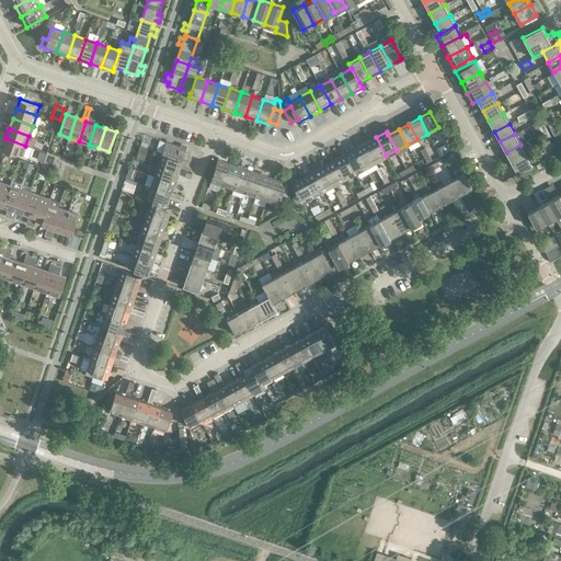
[(386,156),(376,137),(365,142),(376,162),(386,156)]
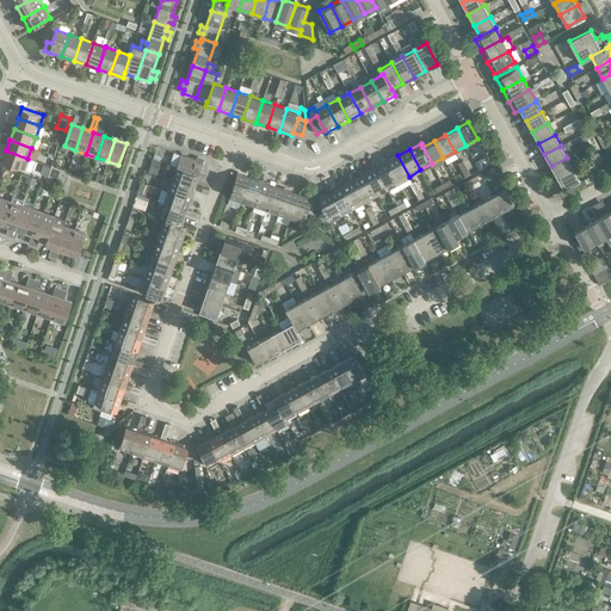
[(28,159),(6,150),(2,162),(24,170),(28,159)]
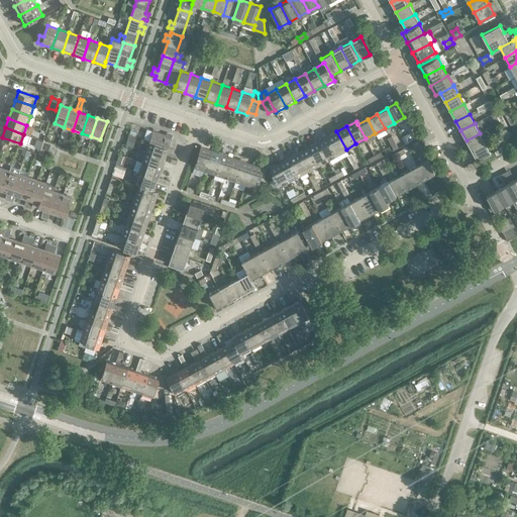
[(172,137),(152,130),(149,141),(169,147),(172,137)]
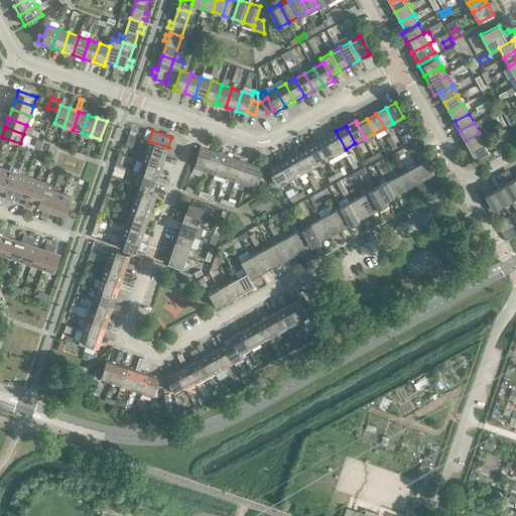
[(346,149),(336,131),(327,136),(336,154),(346,149)]
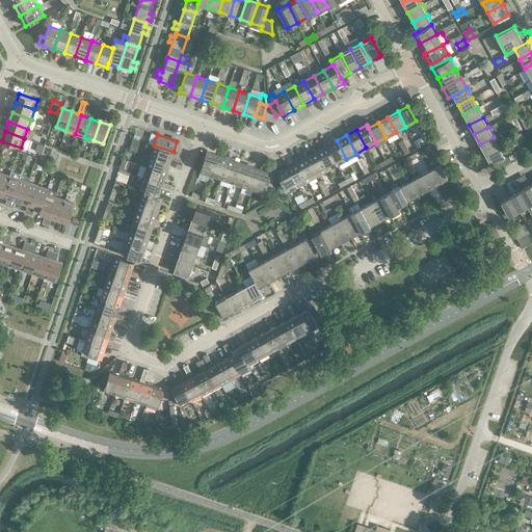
[(418,148),(423,144),(420,138),(419,137),(414,140),(418,148)]
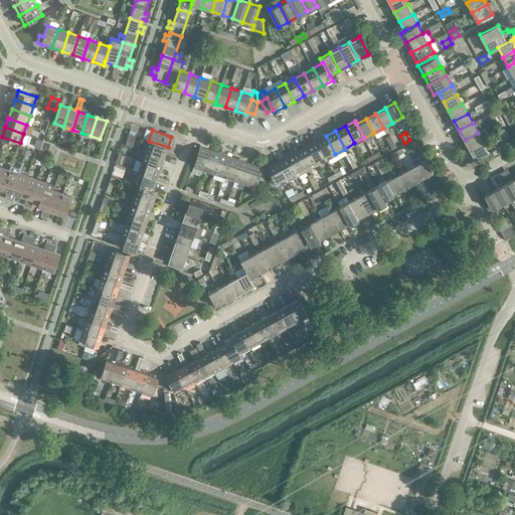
[(483,142),(478,133),(465,140),(470,149),(483,142)]
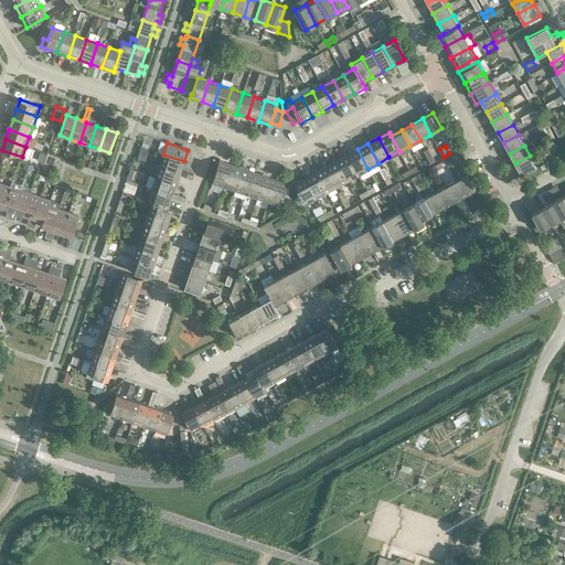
[(149,149),(141,147),(138,158),(146,161),(149,149)]
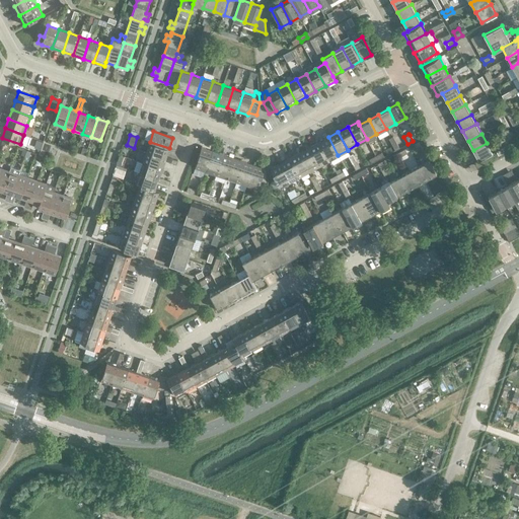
[(338,155),(328,137),(318,143),(328,160),(338,155)]
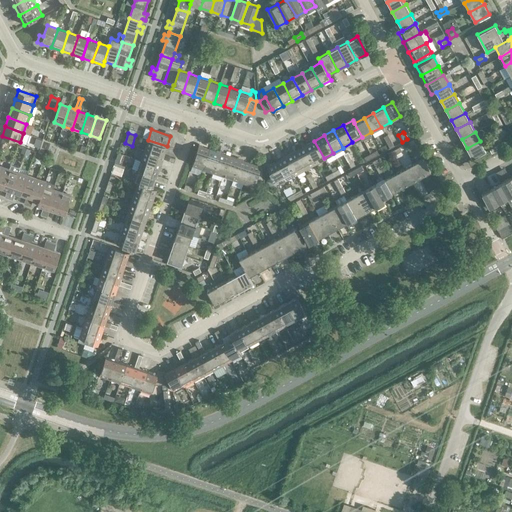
[(167,146),(148,140),(144,150),(163,157),(164,154),(167,146)]
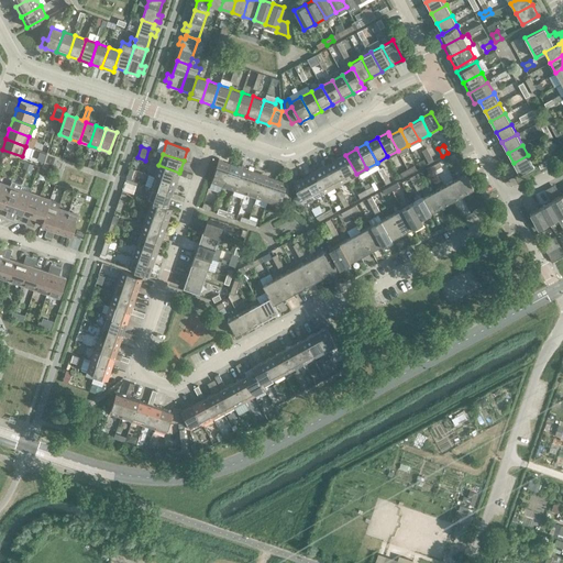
[(356,174),(345,155),(335,161),(345,179),(356,174)]
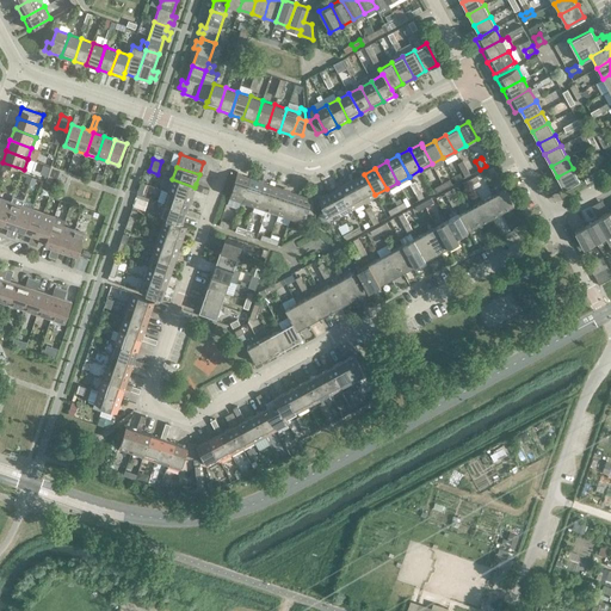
[(580,180),(573,168),(557,177),(563,189),(580,180)]
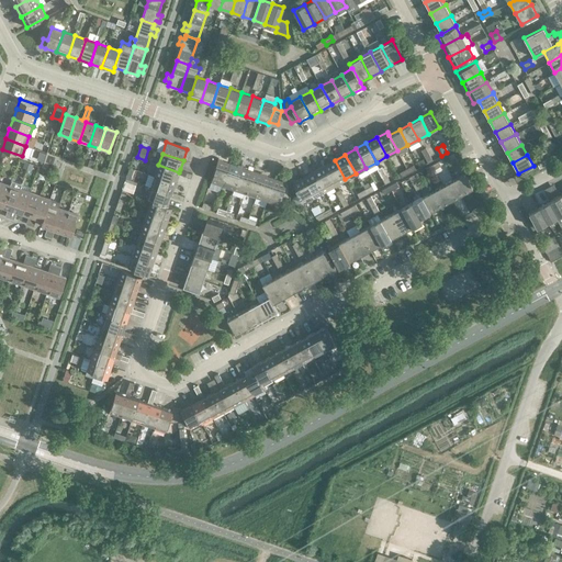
[(229,164),(218,159),(211,180),(223,184),(229,164)]
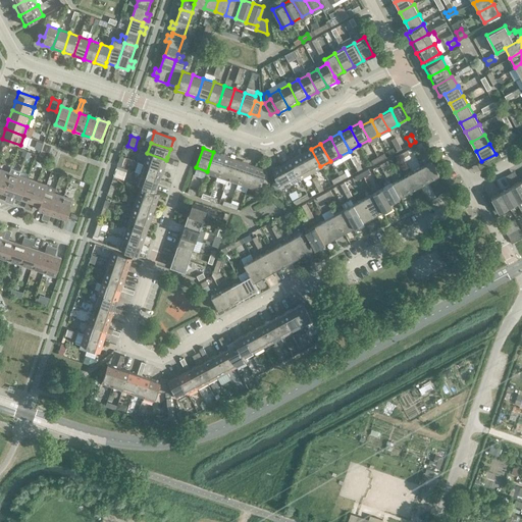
[(320,166),(311,149),(301,154),(311,171),(320,166)]
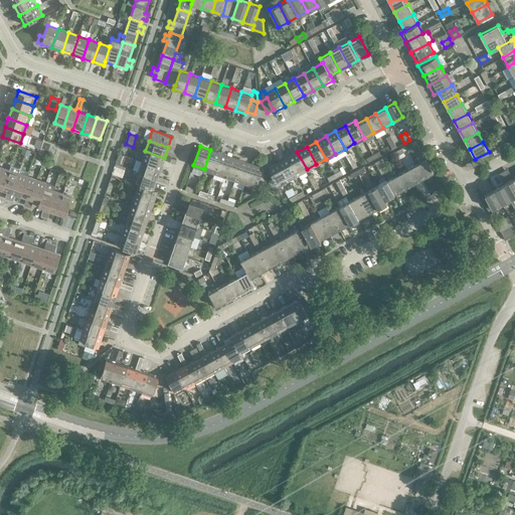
[(221,153),(210,150),(204,169),(214,172),(221,153)]
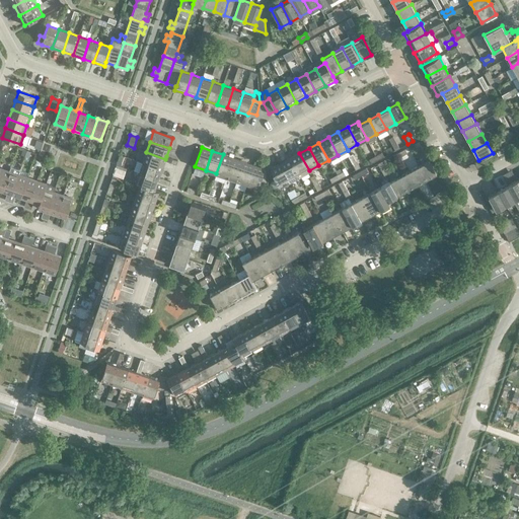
[(165,159),(146,152),(143,162),(162,169),(164,160),(170,162),(171,158),(166,156),(165,159)]
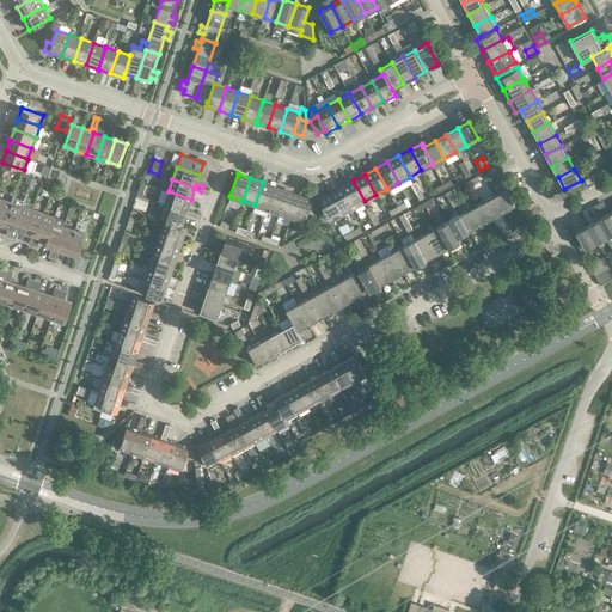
[(365,201),(353,181),(342,187),(353,207),(365,201)]
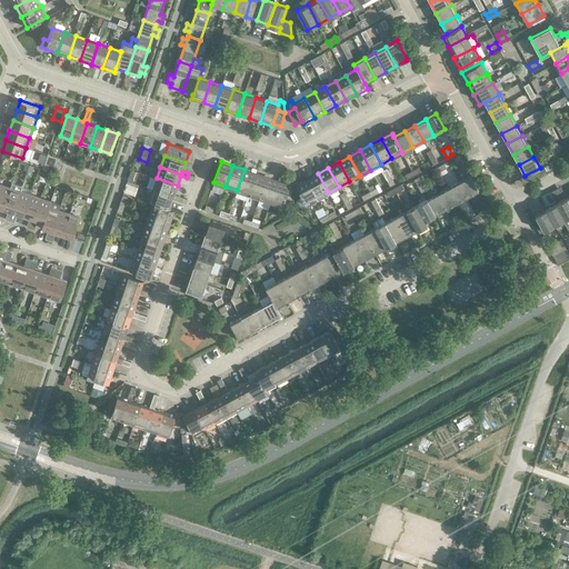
[(256,173),(245,169),(237,190),(248,195),(256,173)]
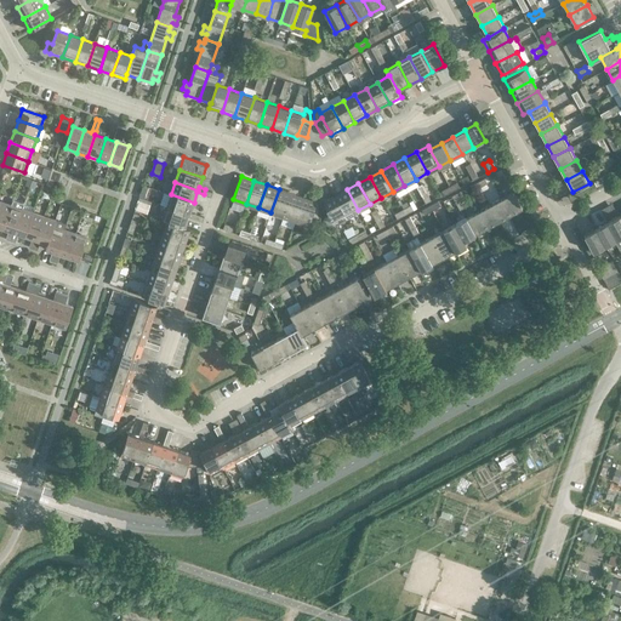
[(291,193),(279,189),(271,212),(283,216),(291,193)]
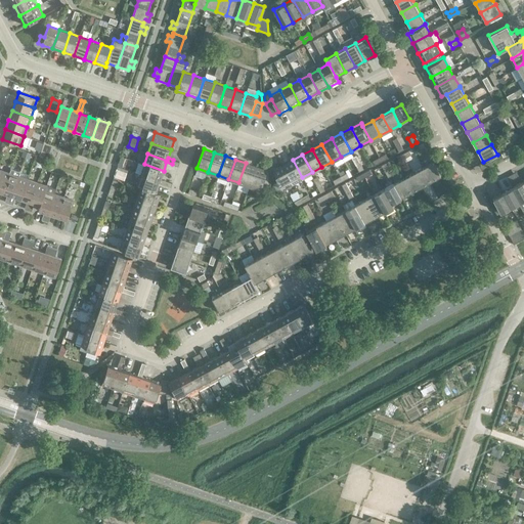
[(302,177),(293,160),(282,165),(293,183),(302,177)]
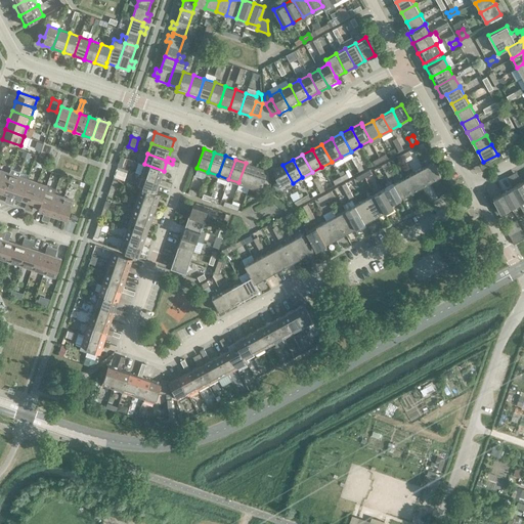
[(440,175),(433,162),(423,167),(431,181),(440,175)]
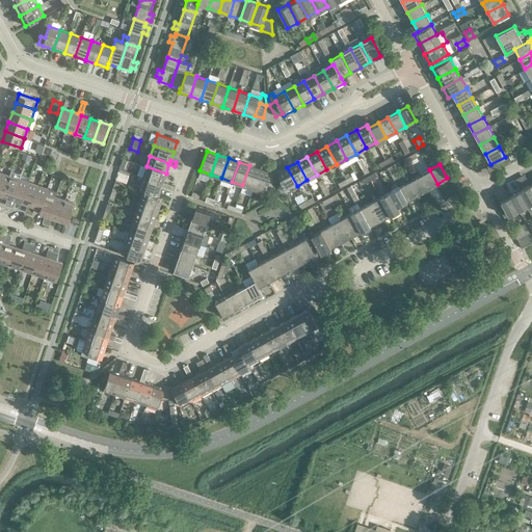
[(260,169),(249,165),(242,185),(254,189),(260,169)]
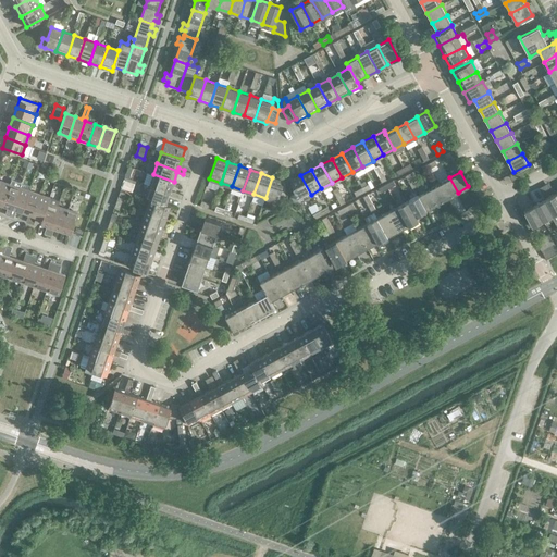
[(174,182),(153,174),(149,185),(170,193),(169,195),(175,197),(177,193),(171,190),(174,182)]
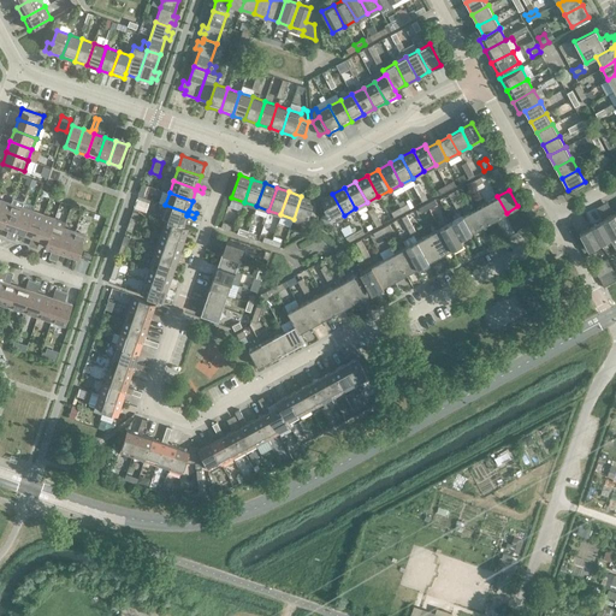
[(344,215),(332,194),(320,201),(332,221),(344,215)]
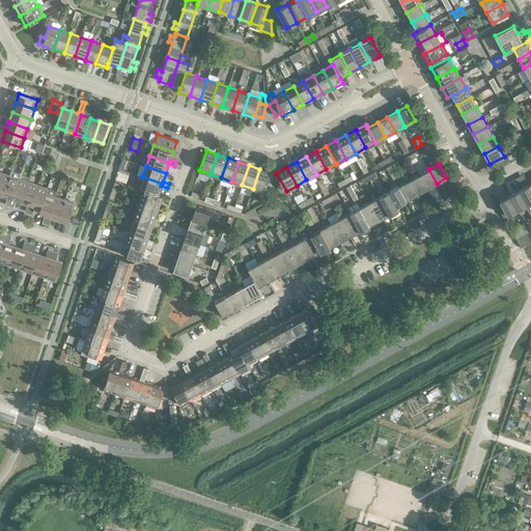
[(271,172),(259,169),(253,189),(268,194),(271,186),(267,185),(271,172)]
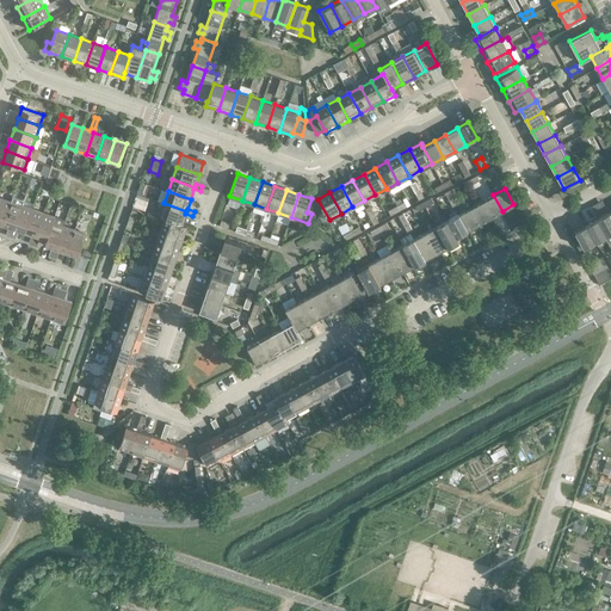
[(503,211),(493,195),(482,202),(491,217),(503,211)]
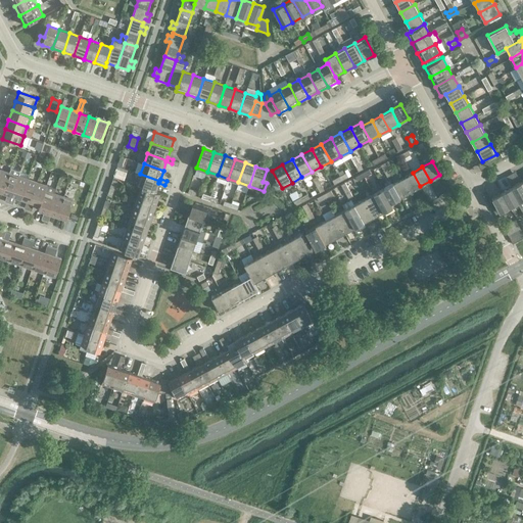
[(11,169),(9,173),(3,191),(9,193),(6,201),(9,203),(11,197),(12,194),(18,176),(20,172),(11,169)]
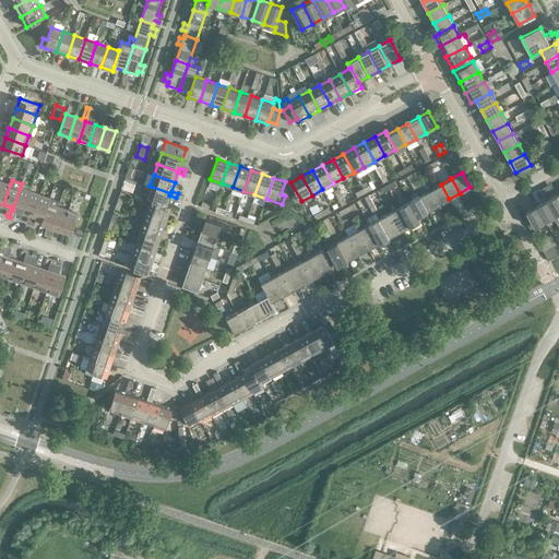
[(125,180),(122,189),(132,192),(135,183),(125,180)]
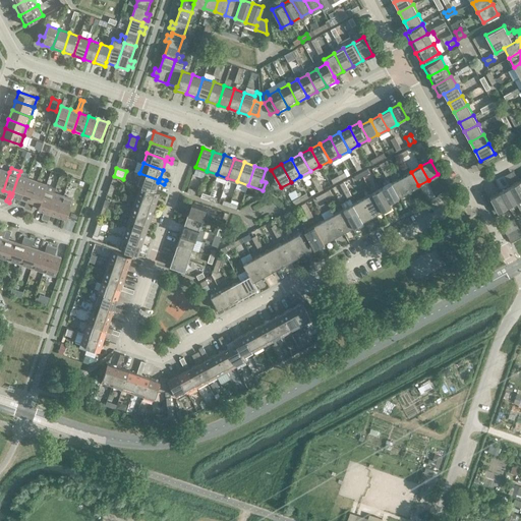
[(0,169),(0,189),(3,190),(9,172),(0,169)]
